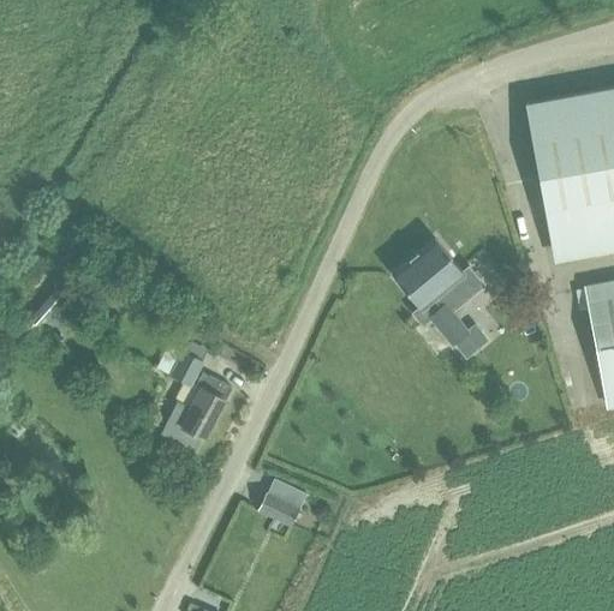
[(613,88),(525,105),(538,180),(550,247),(613,235),(613,88)]
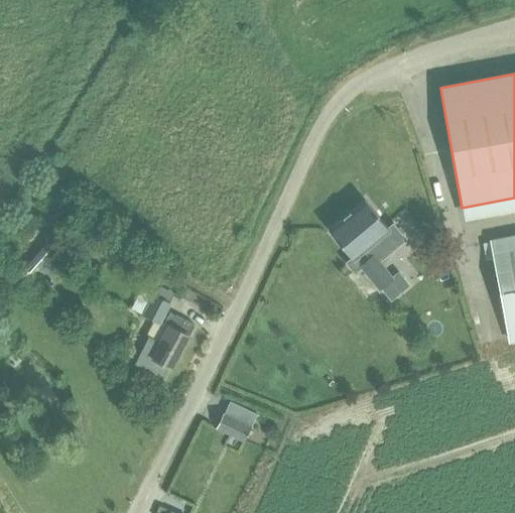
[(364,203),(329,231),(351,258),(344,264),(353,275),(360,269),(378,292),(391,278),(379,262),(403,242),(390,226),(386,229),(376,216),(364,202),(364,203)]
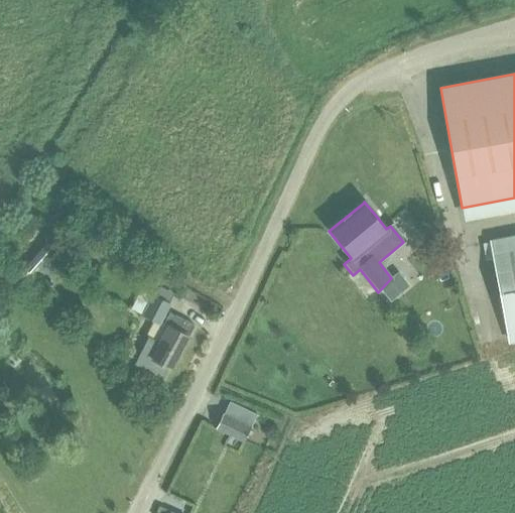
[(50,238),(17,275),(24,281),(57,244),(50,238)]
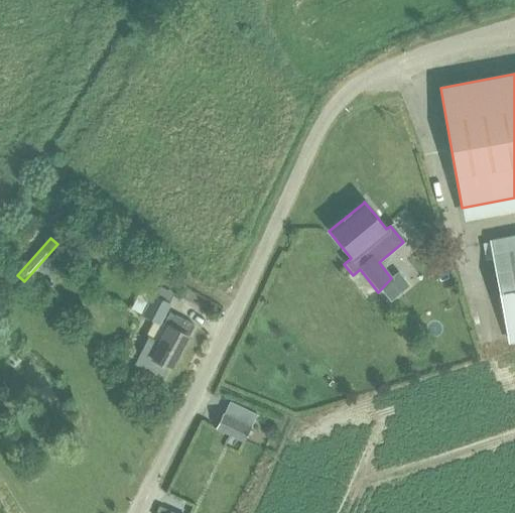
[(514,238),(492,243),(510,340),(514,339),(514,238)]
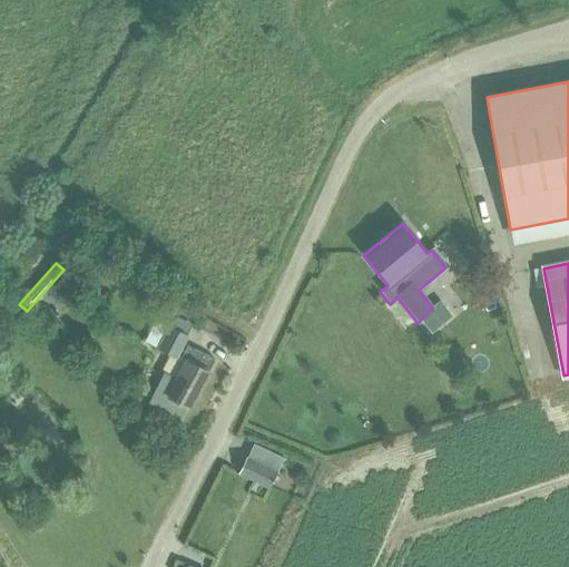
[(168,330),(158,350),(170,357),(169,359),(175,361),(177,358),(186,339),(168,330)]
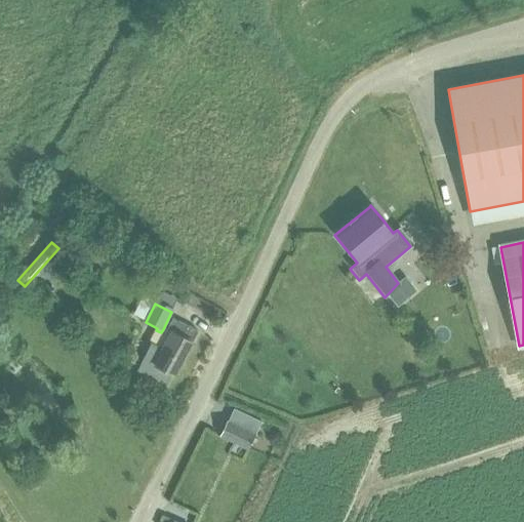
[(151,344),(135,375),(164,390),(171,374),(173,375),(174,376),(197,332),(171,320),(166,331),(163,329),(161,332),(156,330),(150,344),(151,344)]
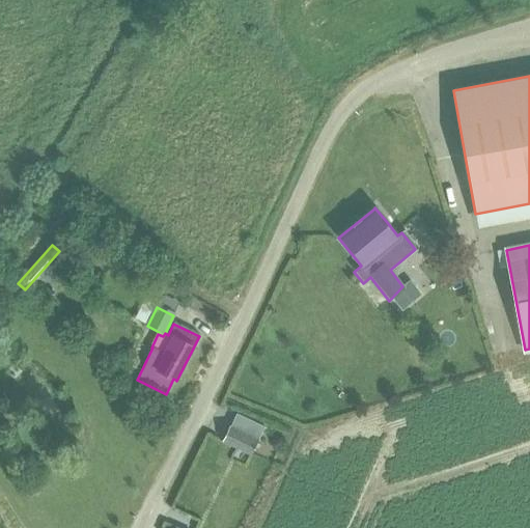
[(229,428),(222,443),(250,456),(257,442),(229,428)]
